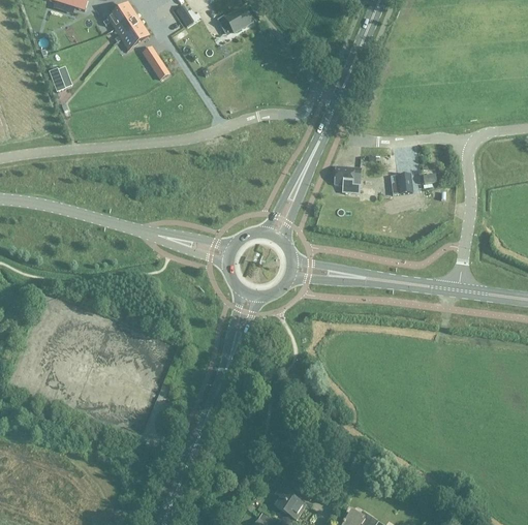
[(74,5),(57,0),(54,0),(52,6),(72,11),(74,5)]
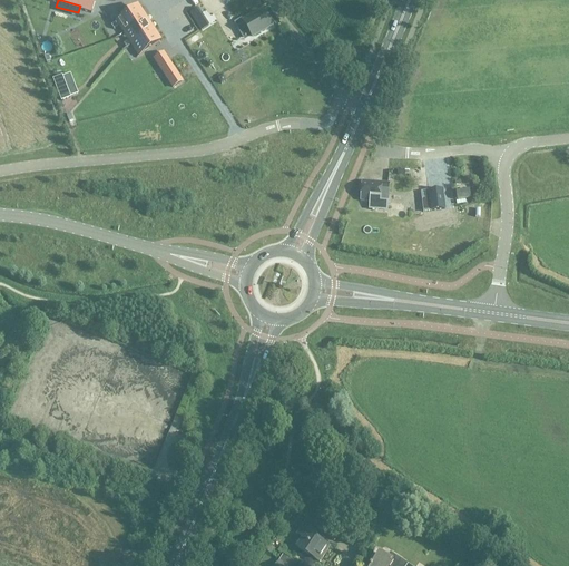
[(61,0),(80,6),(90,9),(92,0),(61,0)]
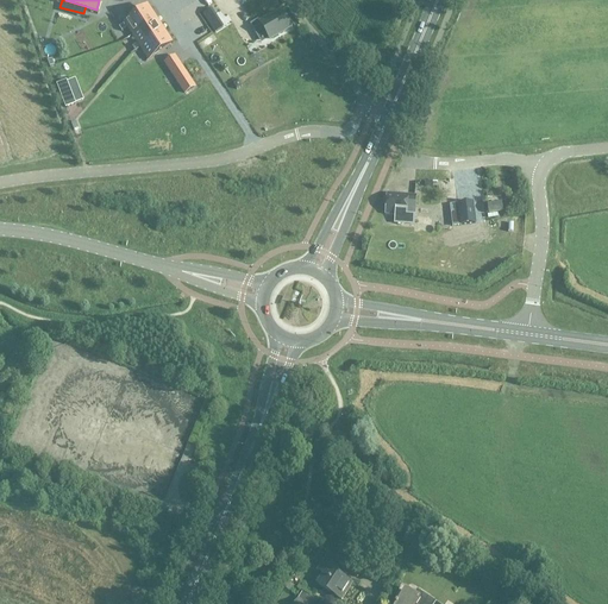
[(124,18),(132,31),(154,17),(145,5),(124,18)]
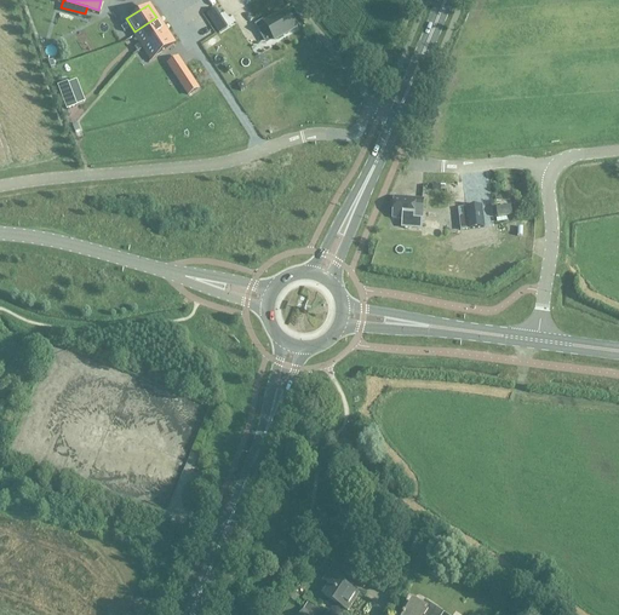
[(225,23),(213,5),(206,10),(218,28),(225,23)]
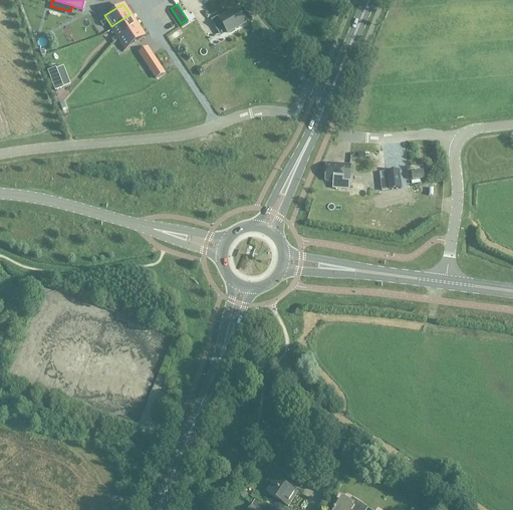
[(220,17),(214,21),(218,28),(224,24),(227,29),(229,28),(230,29),(235,26),(234,25),(243,19),(236,7),(227,13),(226,11),(219,16),(220,17)]
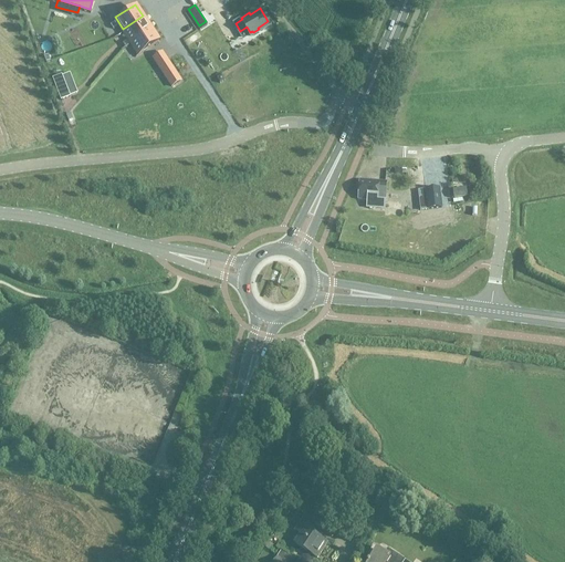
[(149,27),(143,16),(123,29),(129,40),(149,27)]
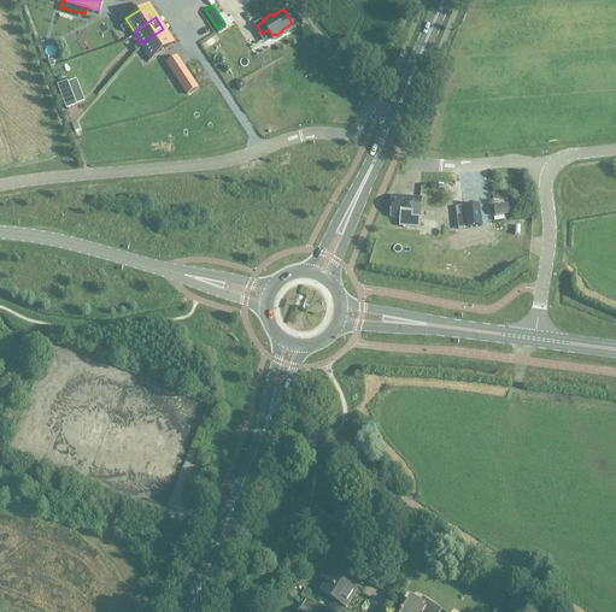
[(150,56),(171,42),(163,29),(141,43),(150,56)]
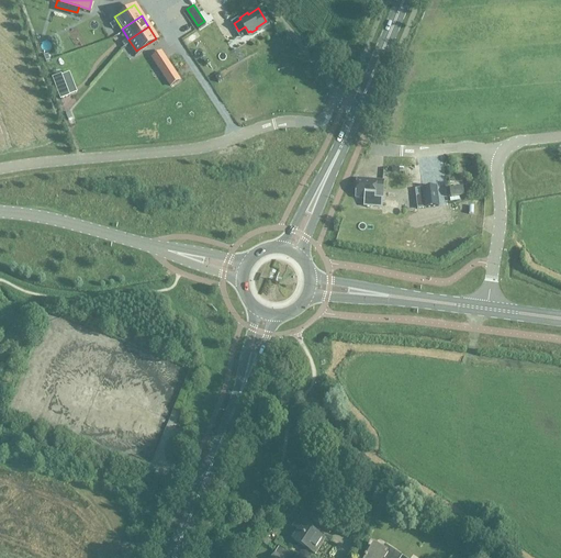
[(149,54),(155,62),(165,55),(159,47),(149,54)]
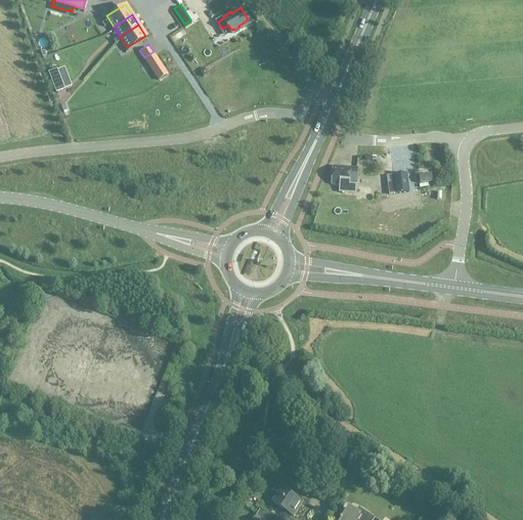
[(157,77),(167,71),(154,51),(144,57),(157,77)]
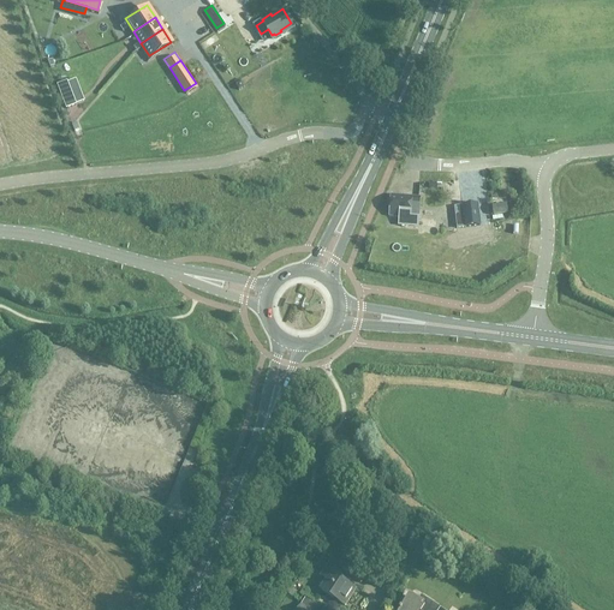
[(75,75),(66,78),(75,101),(83,97),(75,75)]
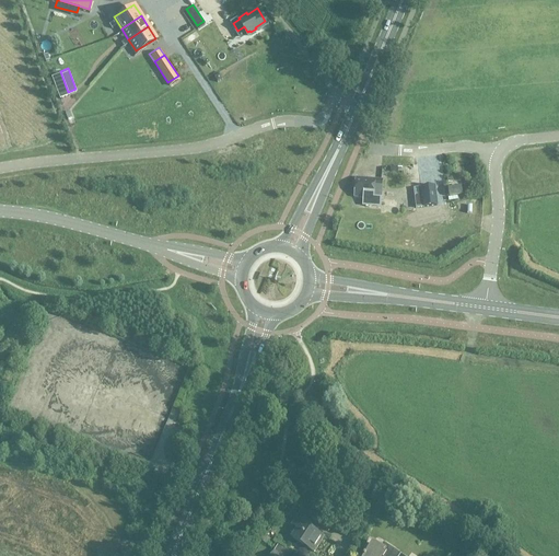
[(68,92),(60,71),(51,74),(60,94),(68,92)]
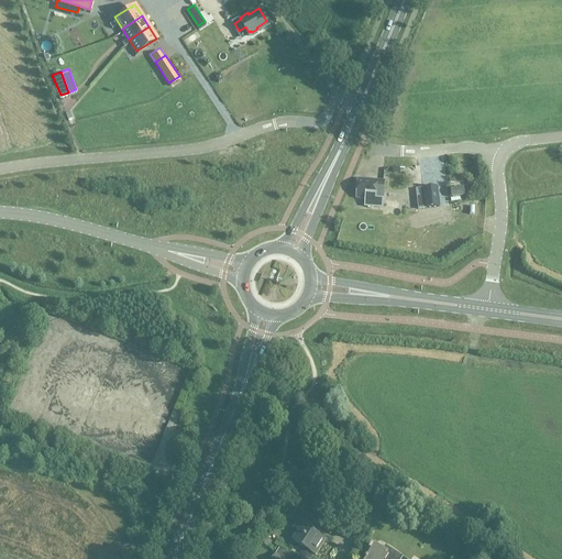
[(407,179),(416,177),(414,167),(405,170),(407,179)]
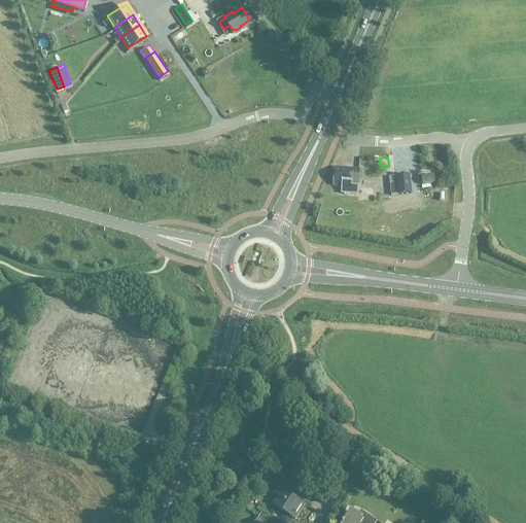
[(357,192),(358,183),(359,173),(359,165),(332,163),(331,181),(341,182),(340,190),(357,192)]
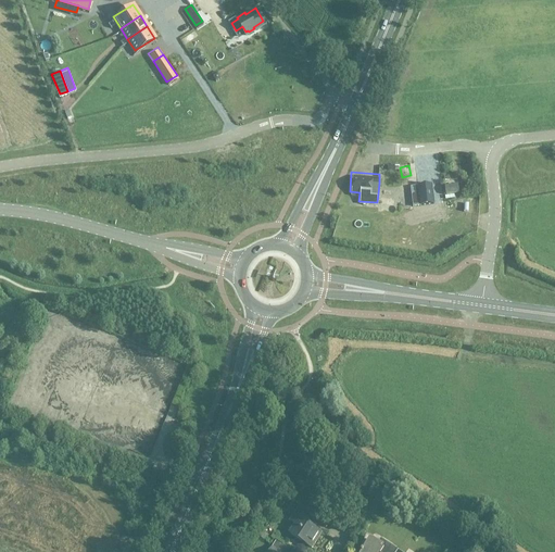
[(410,184),(413,203),(420,202),(432,200),(430,182),(417,183),(410,184)]
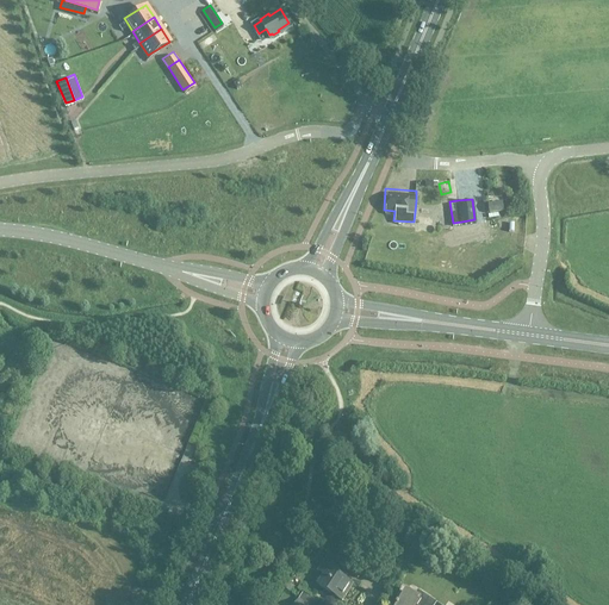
[(350,580),(339,573),(346,560),(328,549),(315,568),(321,572),(316,581),(340,597),(350,580)]
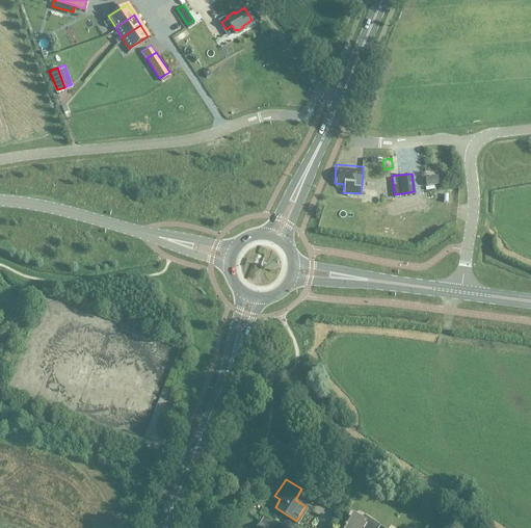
[(374,527),(379,522),(369,516),(363,511),(360,517),(352,512),(343,527),(361,527),(363,525),(367,527),(374,527)]
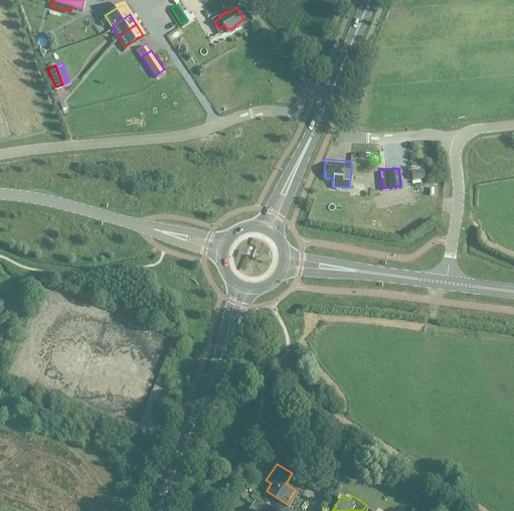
[(254,497),(251,503),(245,510),(267,510),(270,507),(254,497)]
